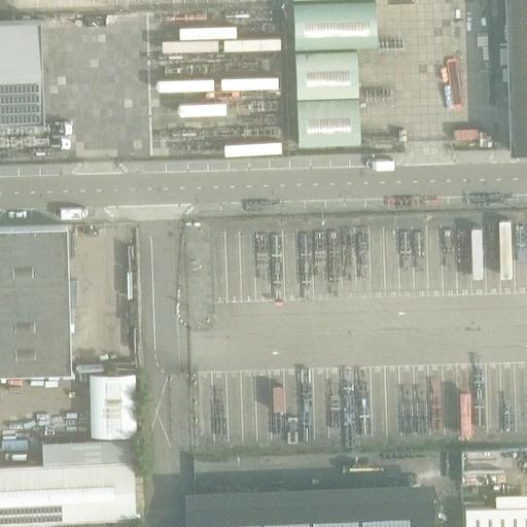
[(526,0),(507,0),(513,150),(526,150),(526,0)]
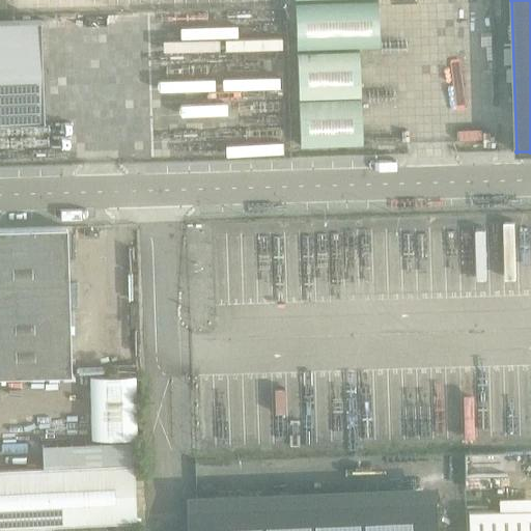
[(378,1),(295,4),(297,50),(380,47),(378,1)]
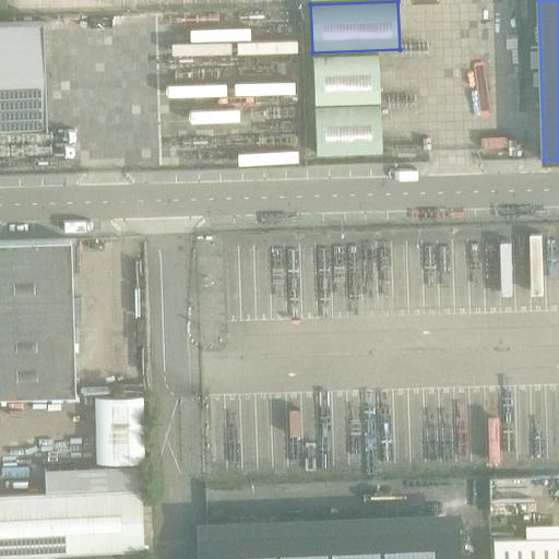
[(43,19),(0,20),(0,127),(46,126),(43,19)]
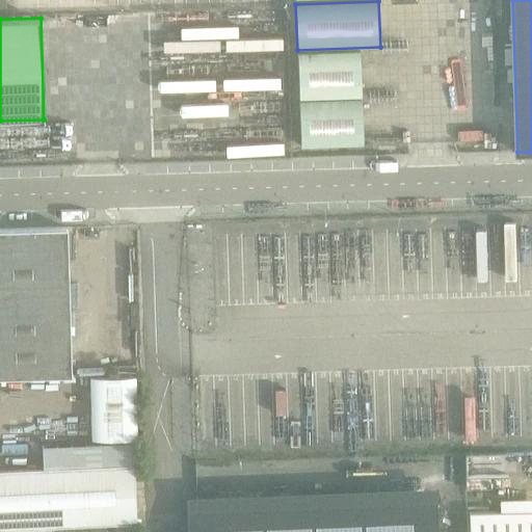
[(361,51),(298,53),(299,99),(362,97),(361,51)]
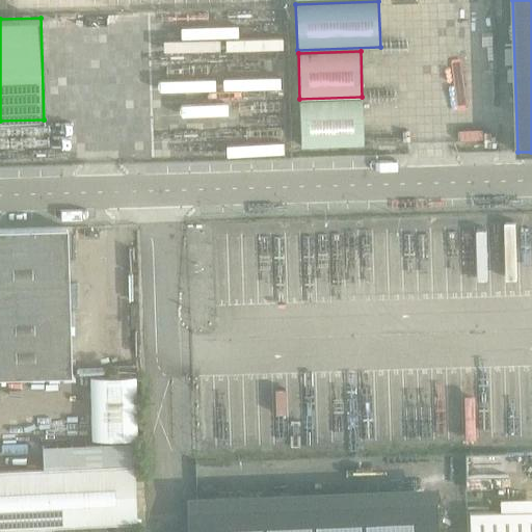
[(362,100),(299,102),(300,148),(363,145),(362,100)]
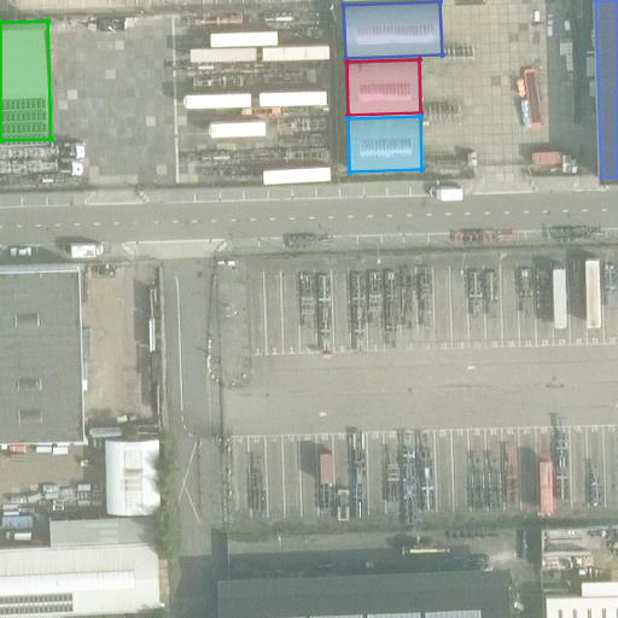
[(77,264),(0,267),(0,438),(82,436),(77,264)]
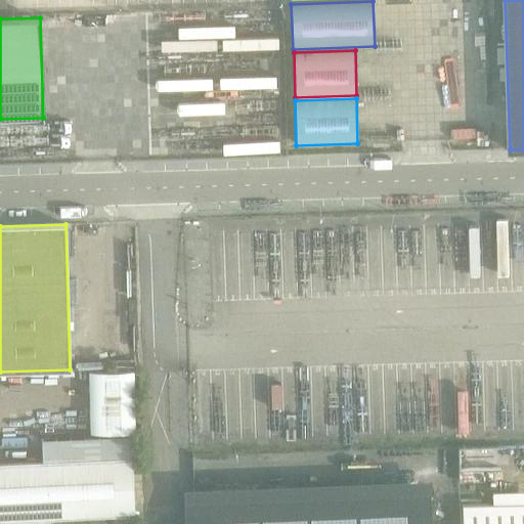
[(0,463),(0,523),(134,523),(132,457),(0,463)]
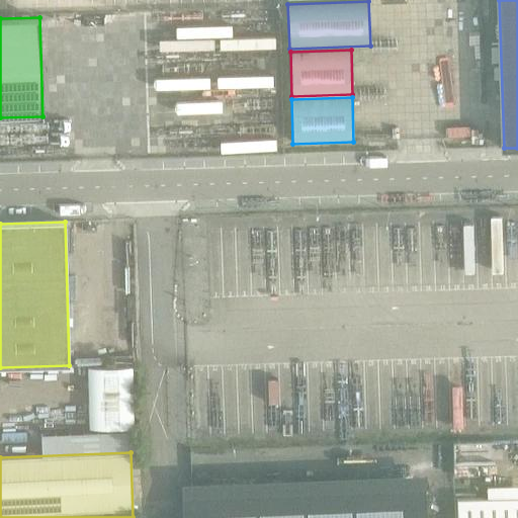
[(517,517),(517,485),(488,486),(489,498),(460,499),(460,517),(517,517)]
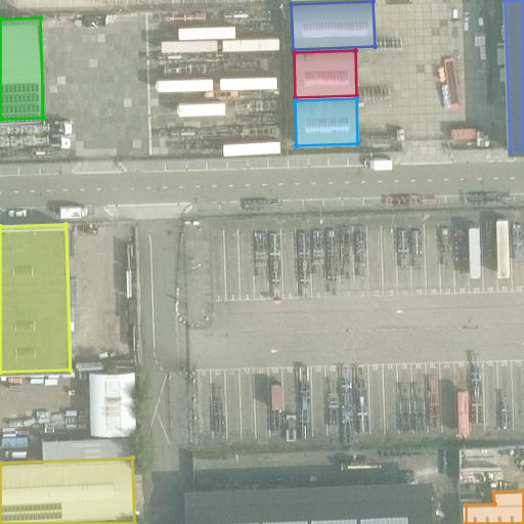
[(430,523),(429,493),(194,503),(184,504),(185,523),(430,523)]
